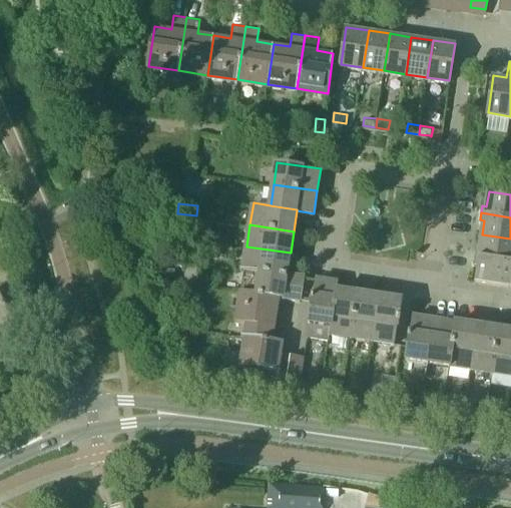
[(474,255),(510,261),(510,238),(482,234),(480,248),(476,248),(474,255)]
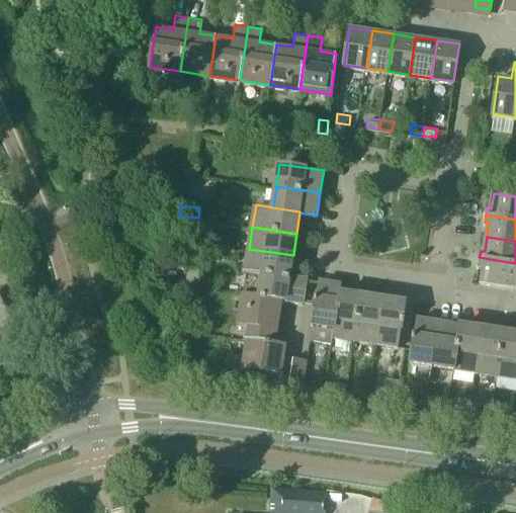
[(246,271),(263,273),(290,277),(290,276),(293,255),(249,249),(246,271)]
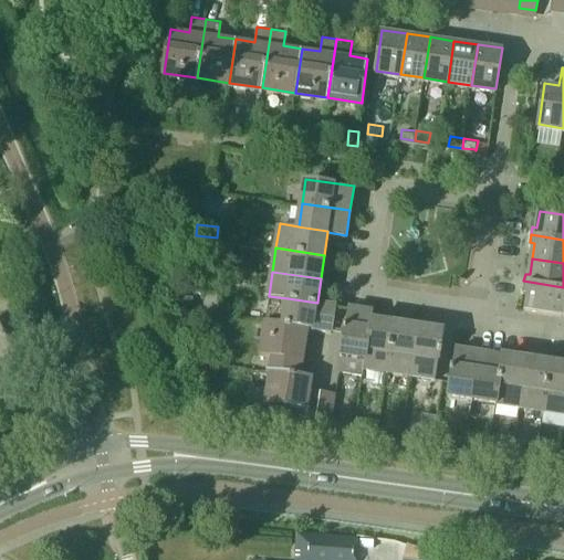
[(563,287),(523,281),(522,288),(528,289),(524,306),(563,313),(563,287)]
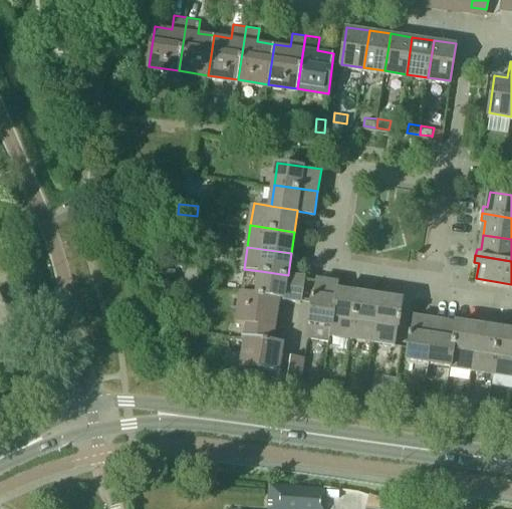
[(164,266),(163,279),(176,280),(177,268),(164,266)]
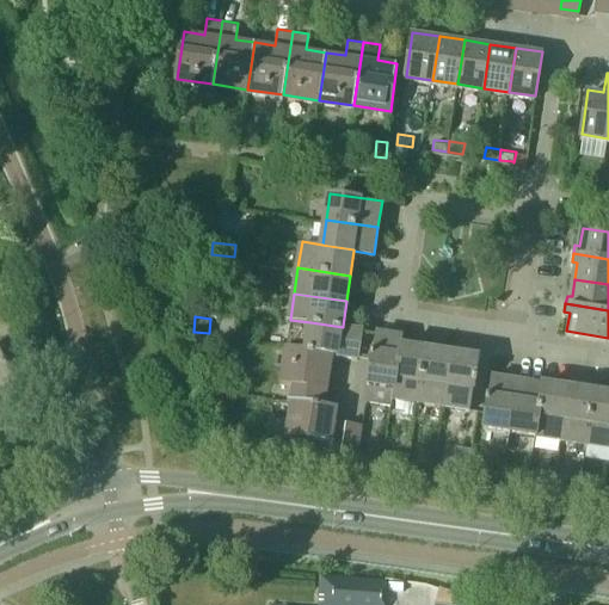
[(333,351),(333,352),(358,356),(363,328),(343,326),(343,327),(311,322),(307,346),(307,347),(333,351)]
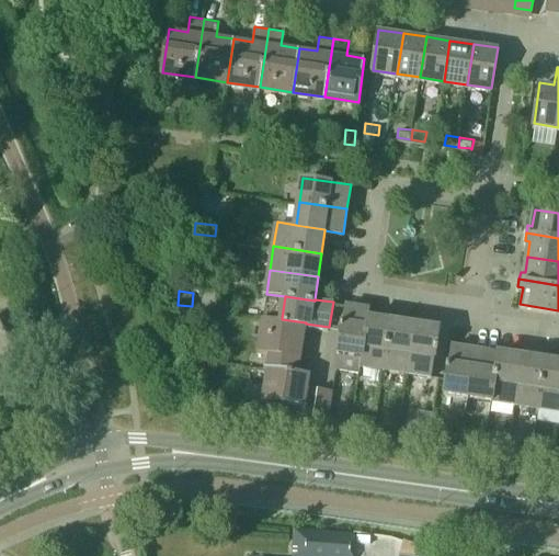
[(361,364),(368,315),(369,315),(371,307),(356,305),(345,304),(339,351),(337,366),(360,371),(361,364)]
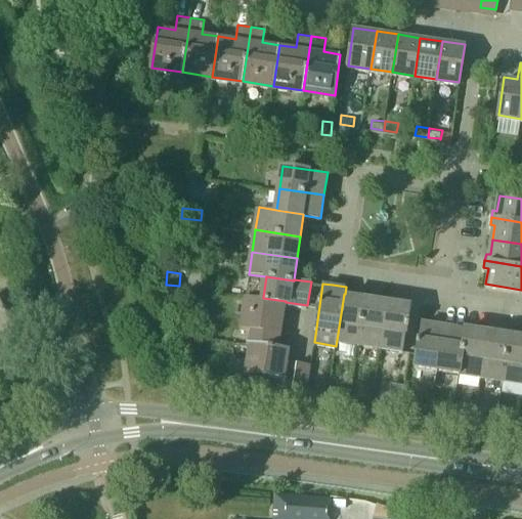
[(337,340),(359,343),(365,298),(345,294),(344,294),(337,340)]
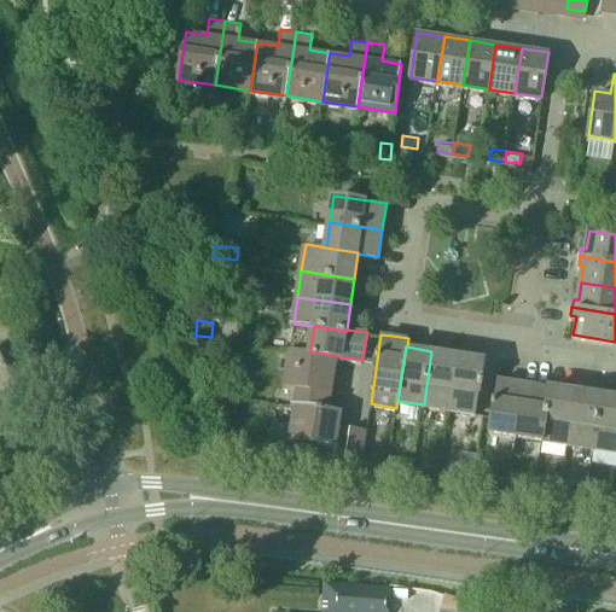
[(0,394),(18,386),(0,348),(0,394)]
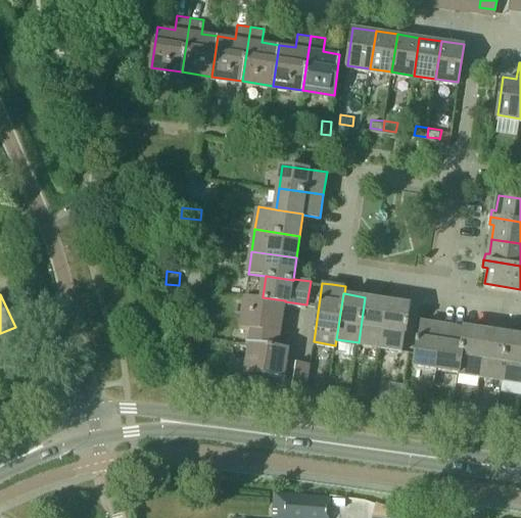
[(240,326),(251,327),(281,331),(285,301),(285,300),(263,297),(263,296),(245,294),(240,326)]
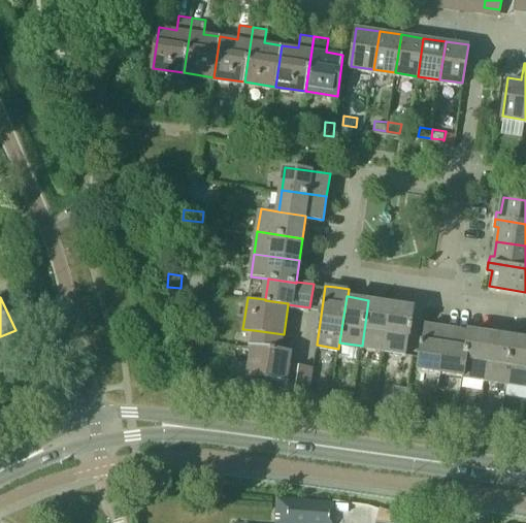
[(362,346),(384,349),(391,303),(368,300),(362,346)]
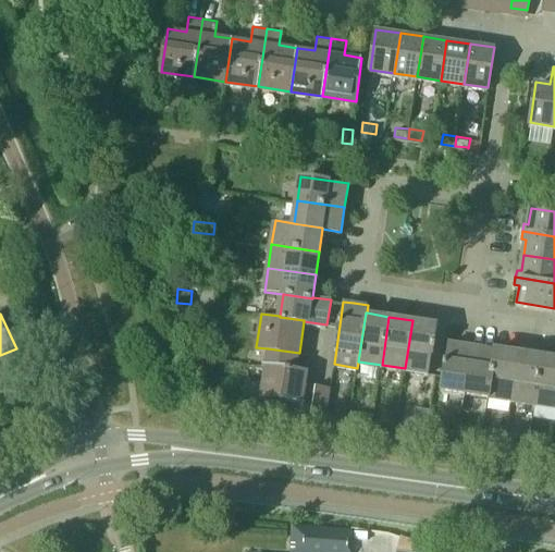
[(436,323),(412,320),(405,368),(429,371),(436,323)]
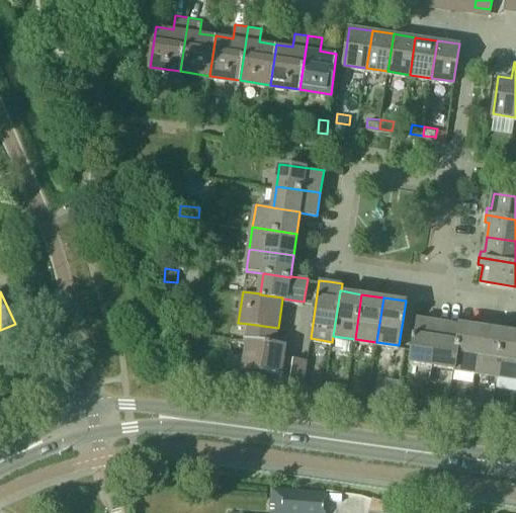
[(411,361),(433,364),(439,321),(417,318),(411,361)]
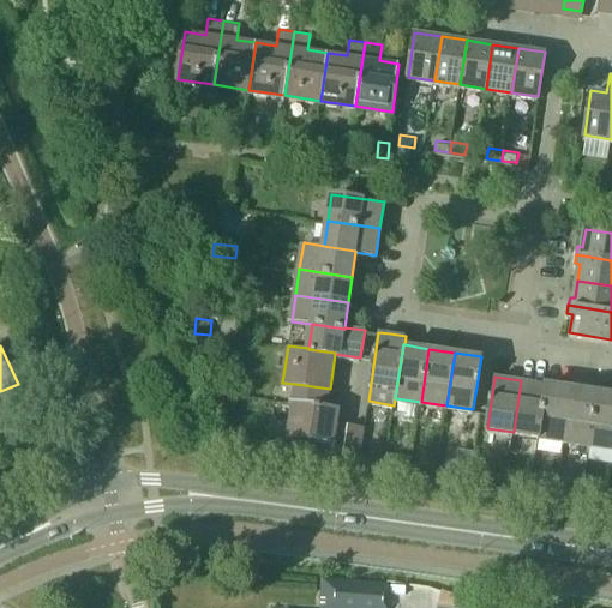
[(514,432),(539,435),(546,384),(521,380),(514,432)]
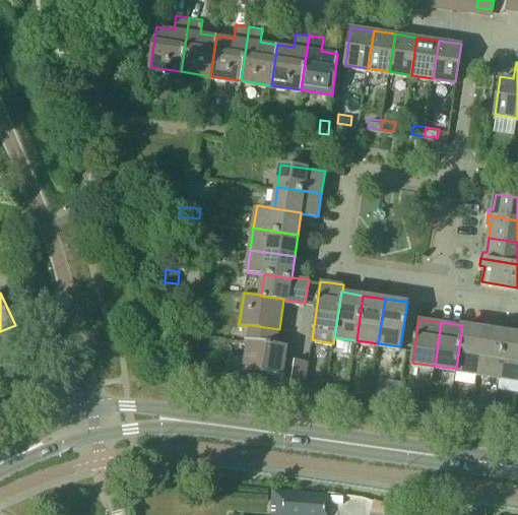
[(243,369),(275,374),(282,375),(287,344),(277,342),(279,329),(250,325),(243,369)]
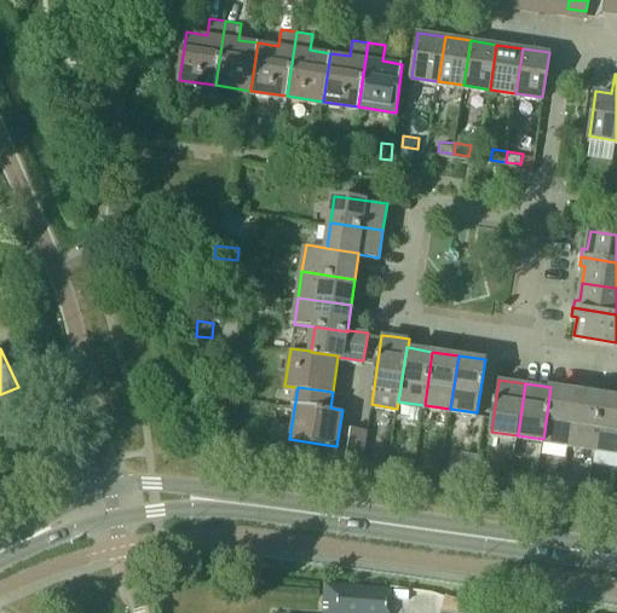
[(543,439),(569,444),(577,391),(551,387),(543,439)]
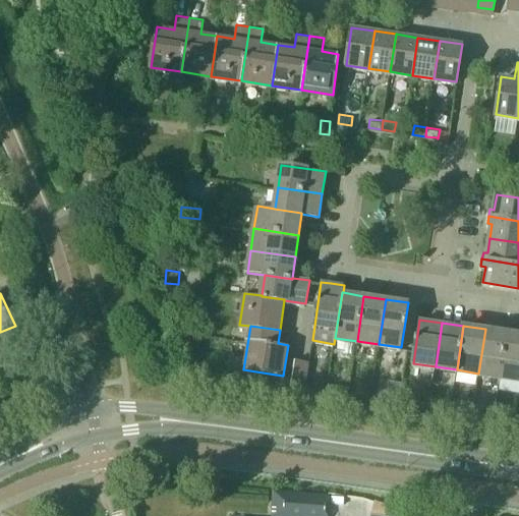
[(478,374),(501,377),(507,332),(485,329),(478,374)]
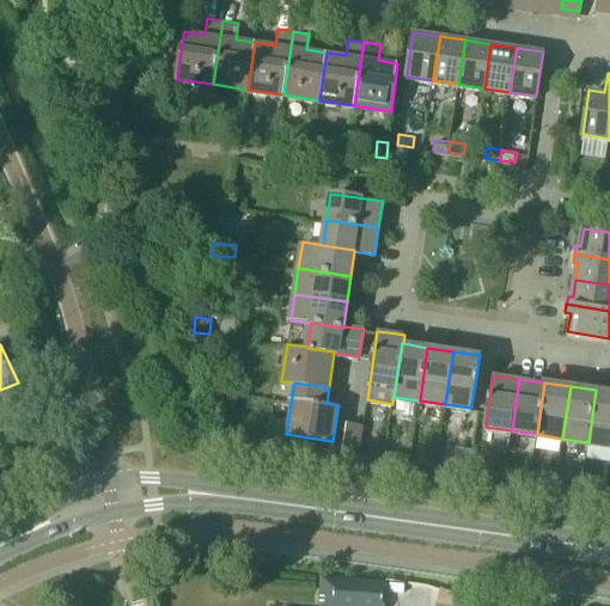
[(589,442),(609,446),(609,392),(596,390),(589,442)]
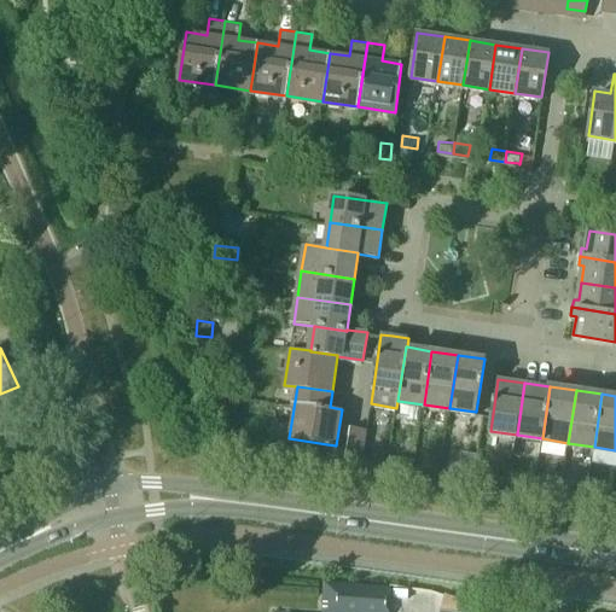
[(352,424),(347,455),(362,458),(367,426),(352,424)]
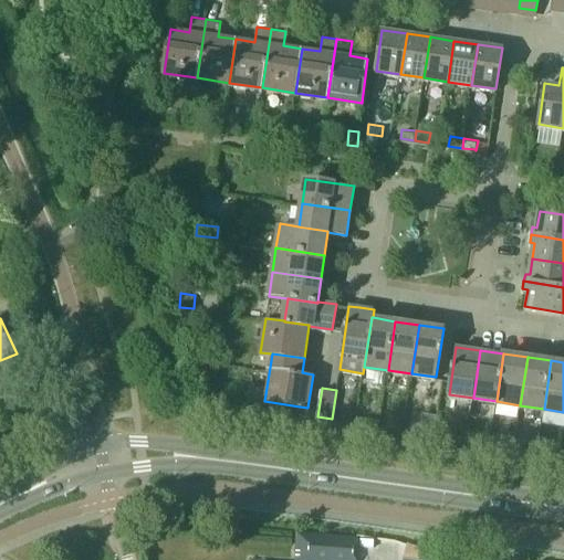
[(332,428),(355,431),(356,421),(334,418),(332,428)]
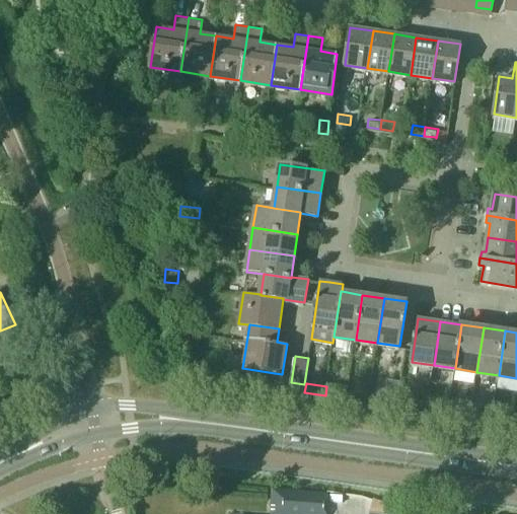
[(384,402),(396,405),(398,396),(385,394),(384,402)]
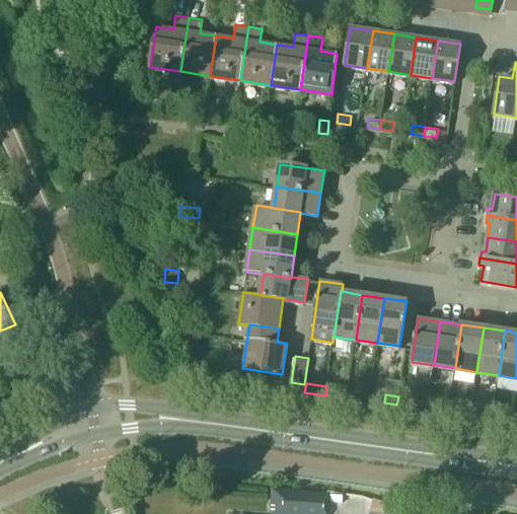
[(409,398),(399,396),(397,406),(407,408),(409,398)]
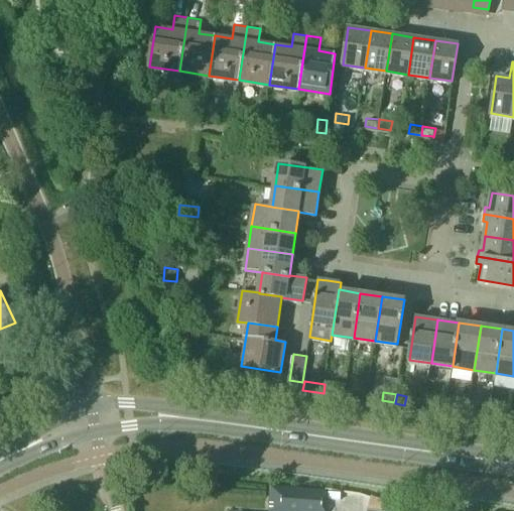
[(441,399),(429,398),(427,408),(439,410),(441,399)]
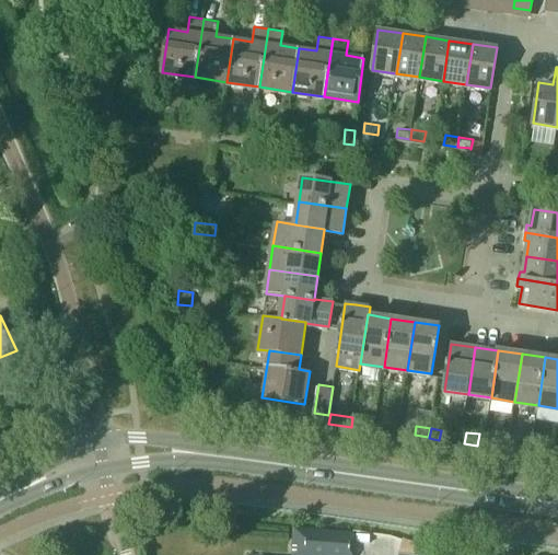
[(488,432),(486,448),(504,451),(508,435),(501,434),(500,444),(492,443),(493,432),(488,432)]
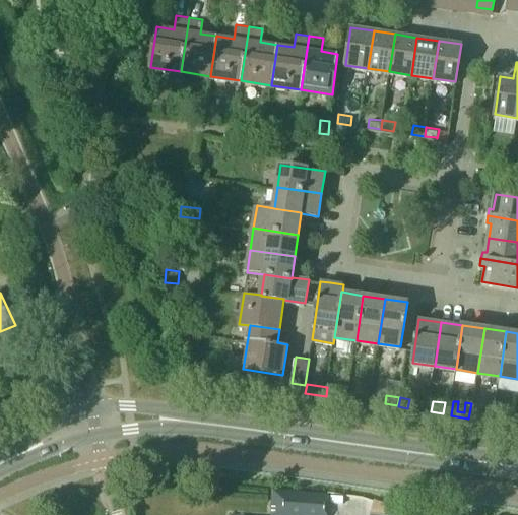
[(494,421),(513,423),(514,414),(495,412),(494,421)]
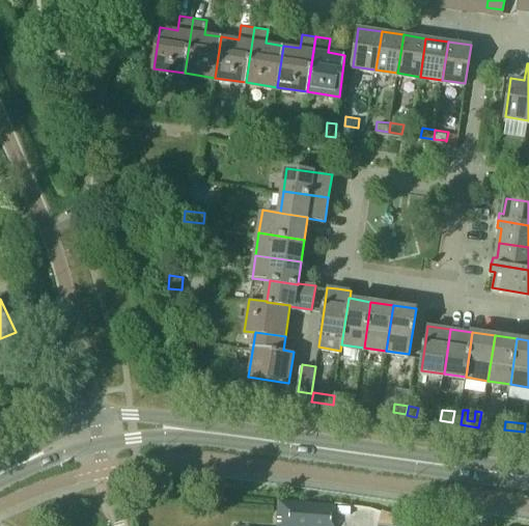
[(334,525),(336,502),(280,499),(278,525),(238,523),(237,525),(334,525)]
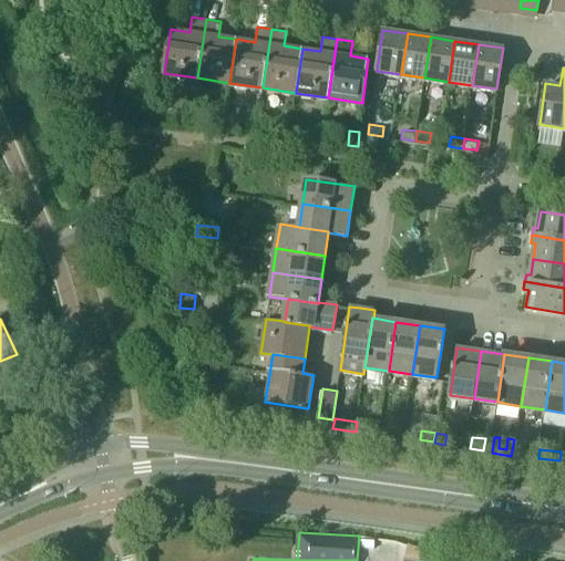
[(401,560),(422,560),(421,560),(421,559),(420,559),(421,546),(406,543),(403,556),(401,560)]
